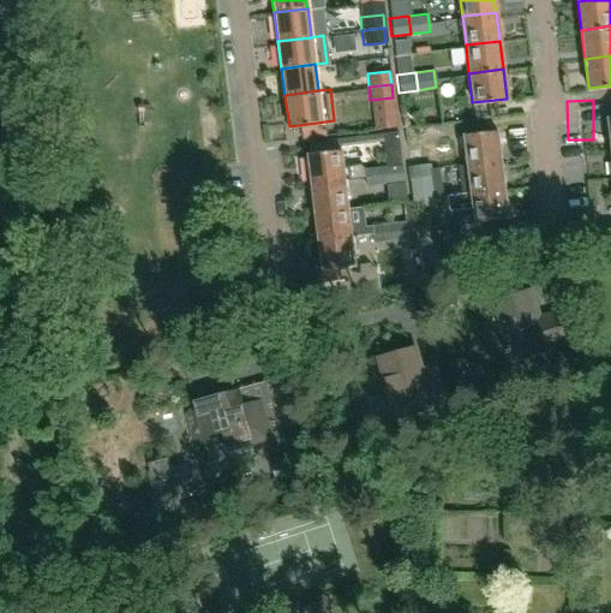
[(401,105),(401,118),(427,115),(426,103),(401,105)]
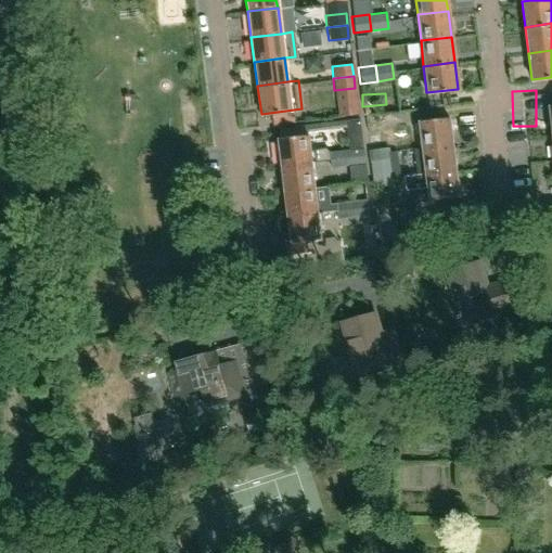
[(421,146),(451,143),(448,116),(418,120),(421,146)]
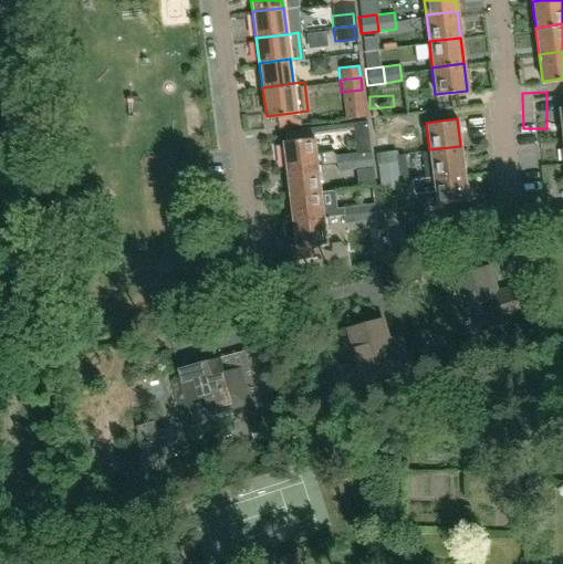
[(320,164),(334,162),(334,155),(334,154),(330,150),(314,152),(312,137),(311,132),(321,131),(320,125),(281,131),(282,141),(281,142),(284,168),(320,164)]
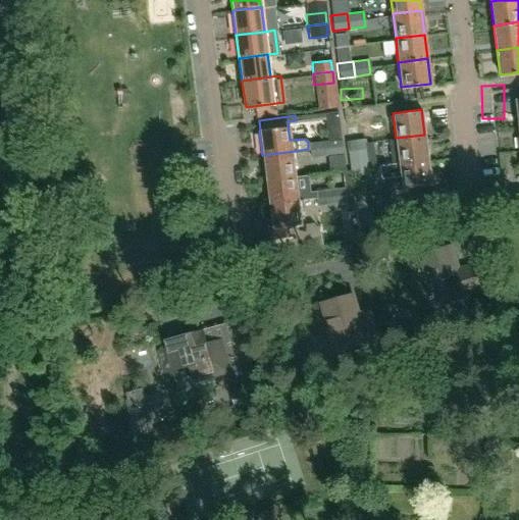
[(331,140),(325,141),(327,154),(342,152),(338,124),(329,125),(331,140)]
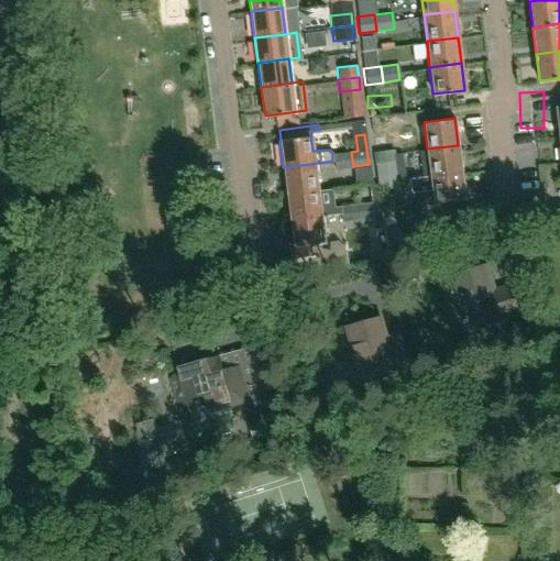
[(458,145),(427,149),(430,175),(461,172),(458,145)]
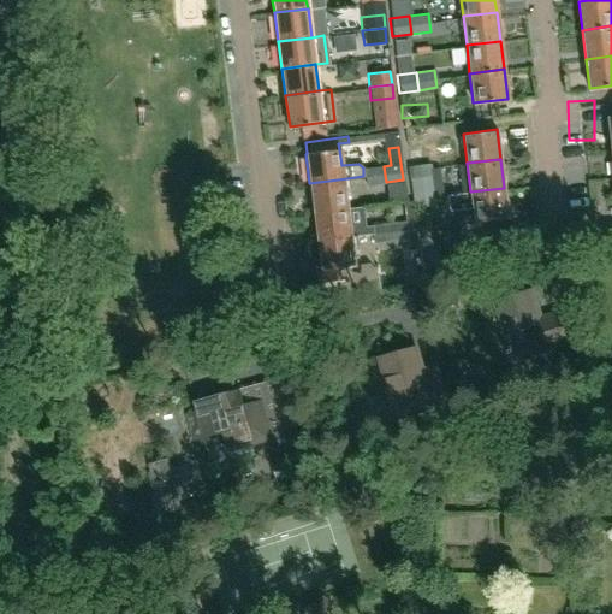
[(438,161),(438,187),(449,187),(447,160),(438,161)]
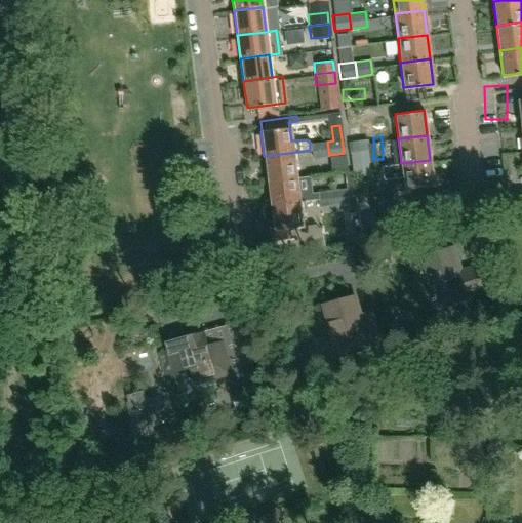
[(348,141),(349,152),(367,150),(366,138),(357,139),(348,141)]
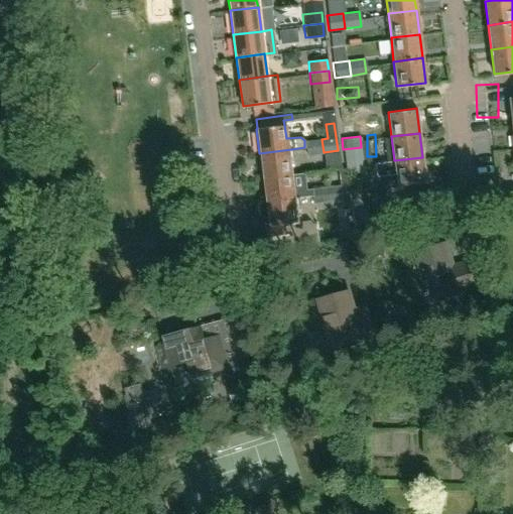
[(324,152),(322,139),(304,141),(304,147),(305,154),(324,152)]
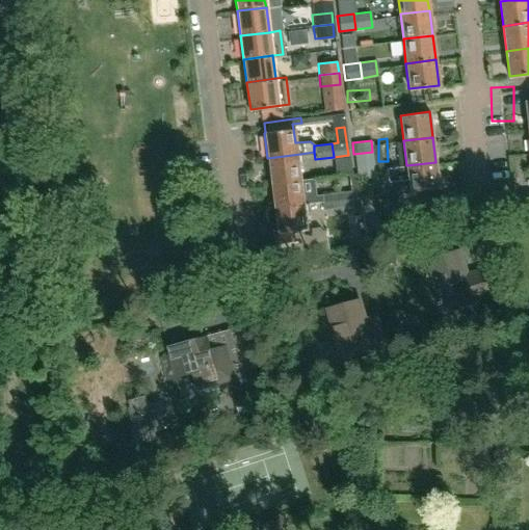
[(353,154),(354,166),(374,164),(372,152),(353,154)]
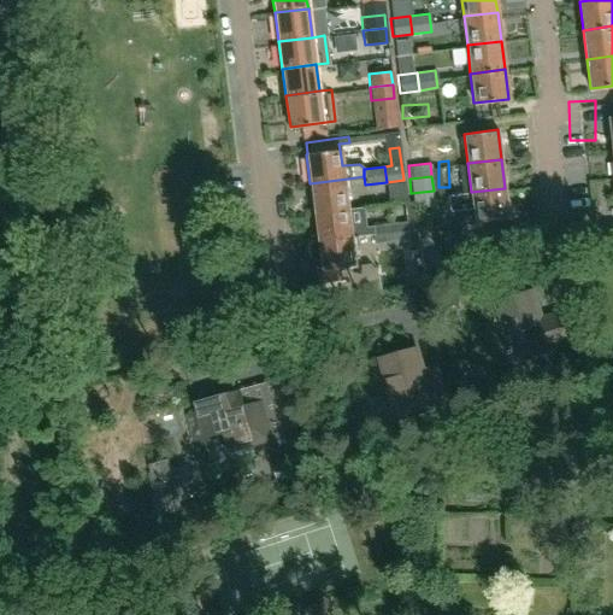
[(348,179),(310,183),(313,211),(347,208),(345,191),(349,191),(348,179)]
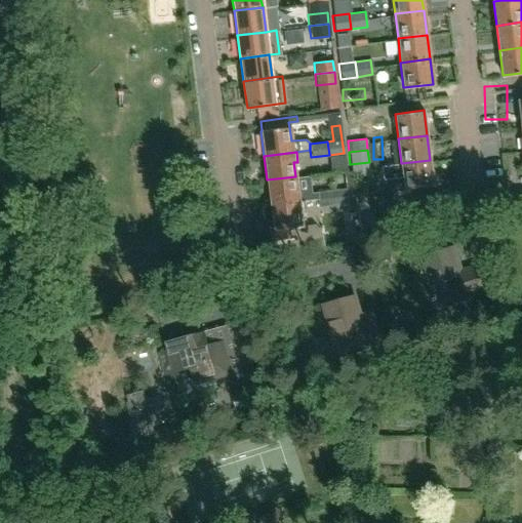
[(433,185),(430,160),(401,163),(380,166),(383,177),(402,174),(406,203),(430,200),(428,185),(433,185)]
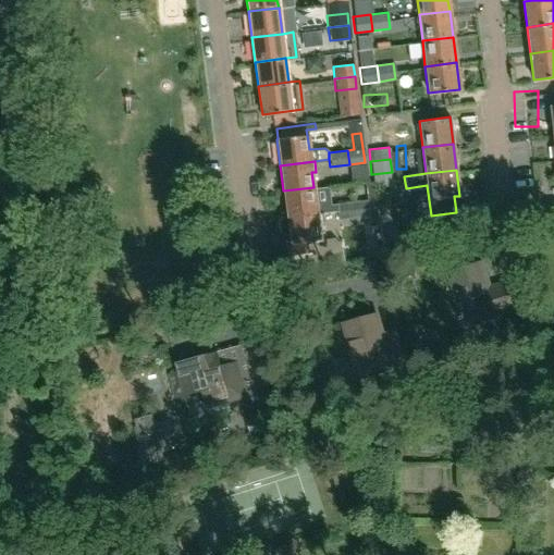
[(392,172),(371,174),(372,186),(393,184),(392,172)]
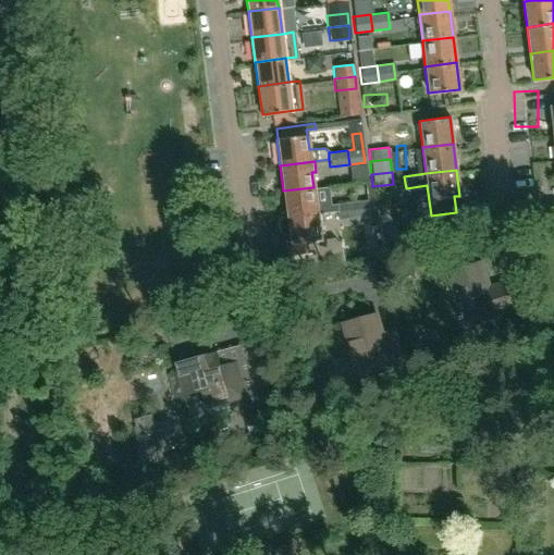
[(314,187),(283,190),(286,217),(317,213),(335,211),(334,204),(329,204),(327,185),(314,187)]
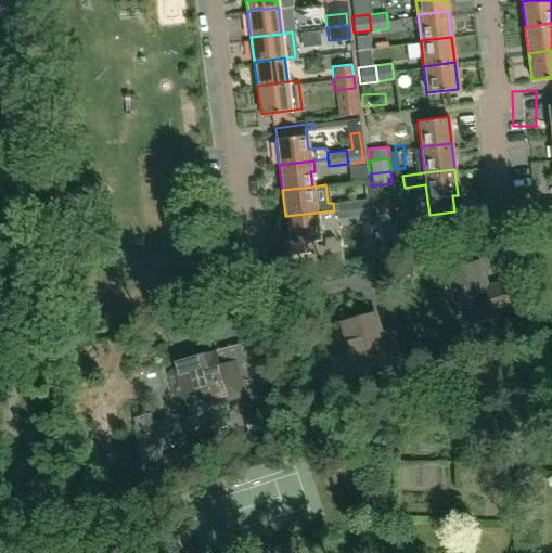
[(354,200),(356,215),(376,213),(374,197),(354,200)]
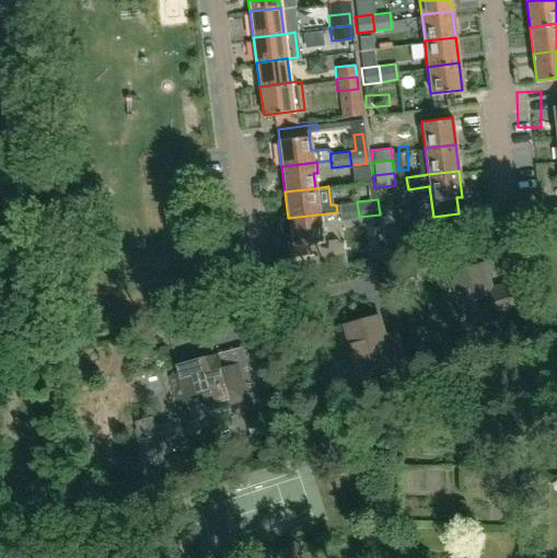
[(357,201),(336,205),(337,212),(338,219),(359,217),(357,201)]
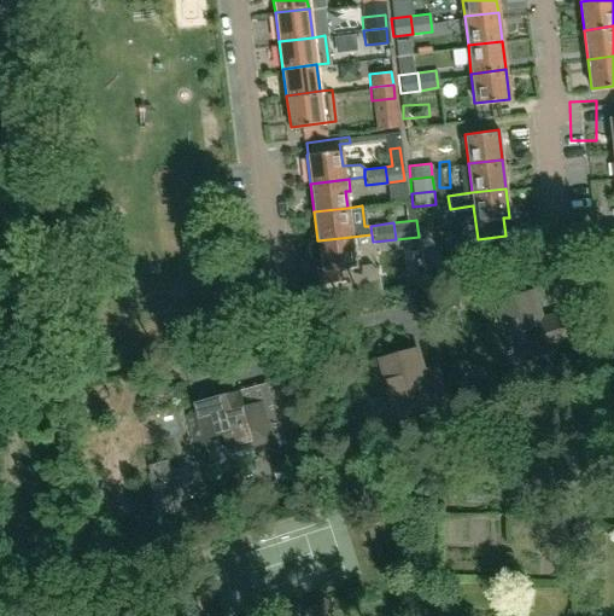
[(317,240),(323,283),(339,280),(340,296),(379,291),(378,275),(368,263),(355,265),(351,237),(317,240)]
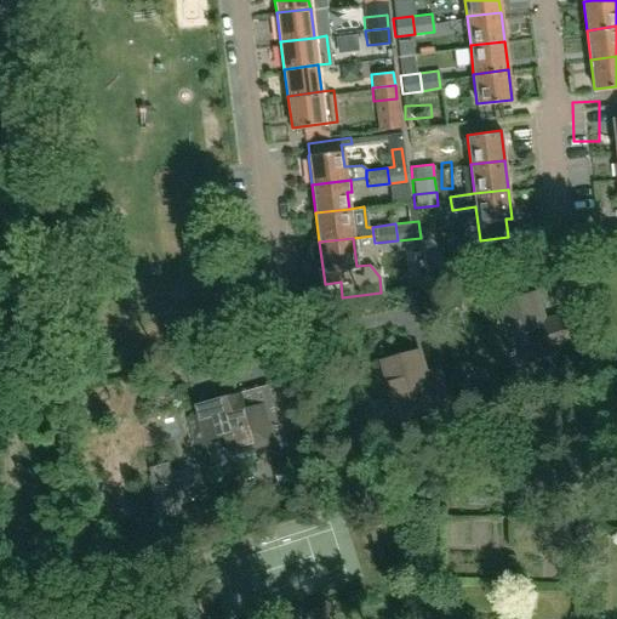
[(543,319),(535,291),(497,304),(515,364),(554,352),(553,348),(570,342),(561,313),(543,319)]
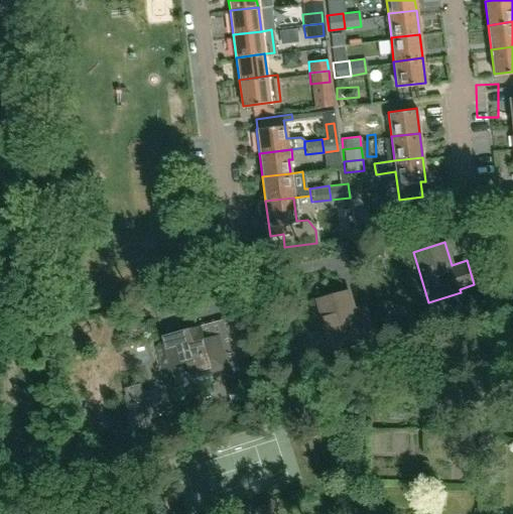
[(344,291),(317,299),(330,345),(356,338),(358,345),(372,341),(362,305),(349,309),(344,291)]
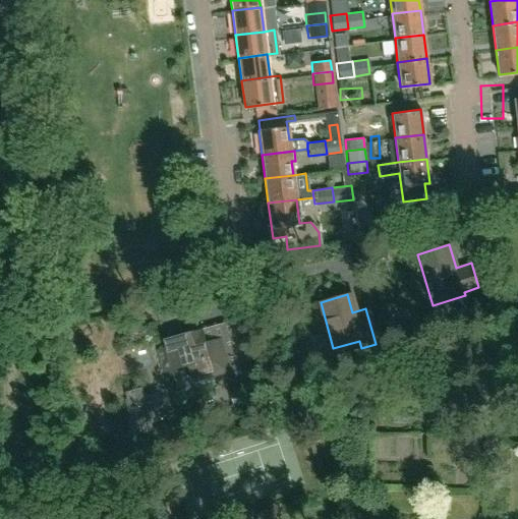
[(496,332),(511,327),(509,318),(493,323),(496,332)]
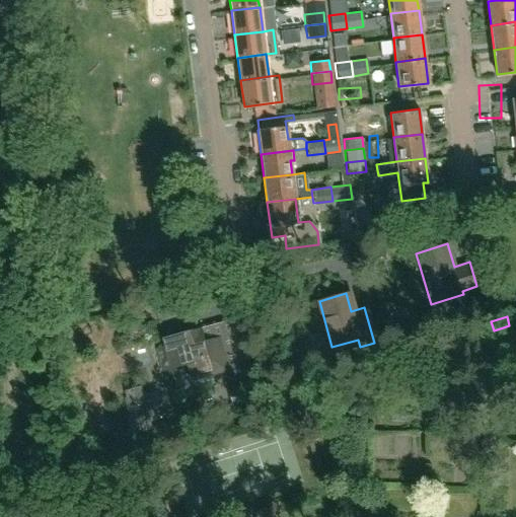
[(162,344),(153,347),(159,371),(179,365),(185,364),(189,380),(240,366),(231,331),(219,335),(204,340),(200,326),(160,338),(162,344)]
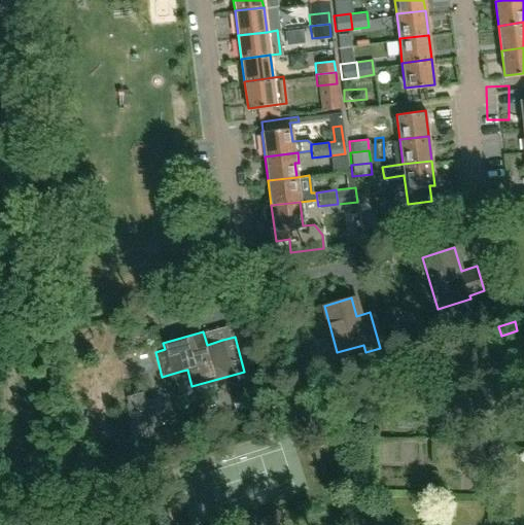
[(140,391),(125,396),(131,420),(127,421),(132,440),(152,433),(140,391)]
